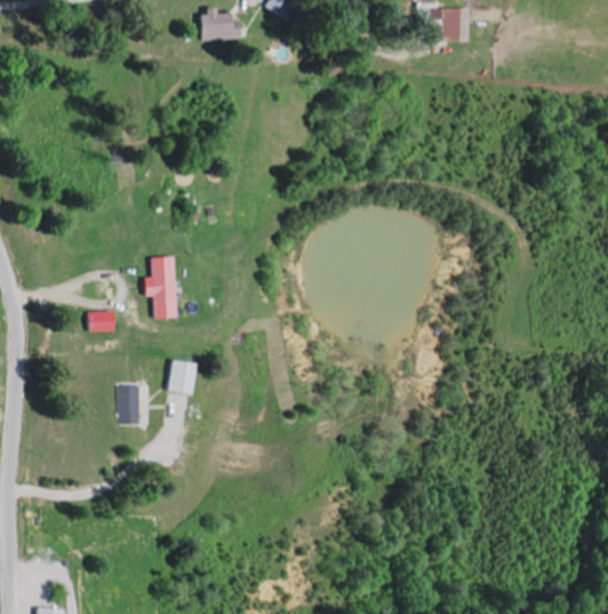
[(419,40),(471,41),(471,7),(431,7),(431,6),(420,6),(419,40)]
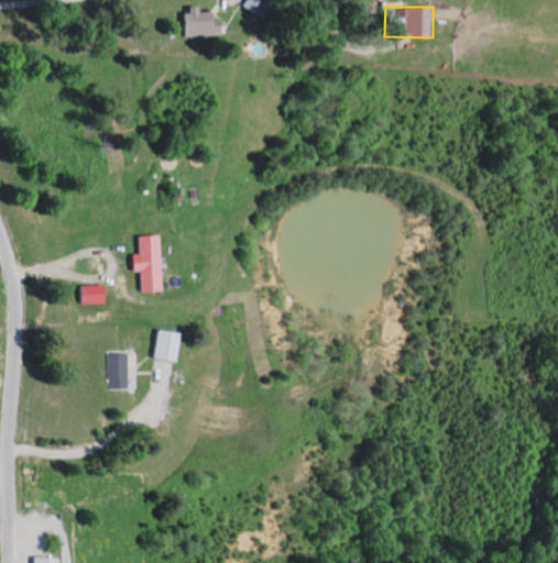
[(212,11),(199,12),(199,7),(186,7),(186,36),(222,35),(221,22),(212,22),(212,11)]
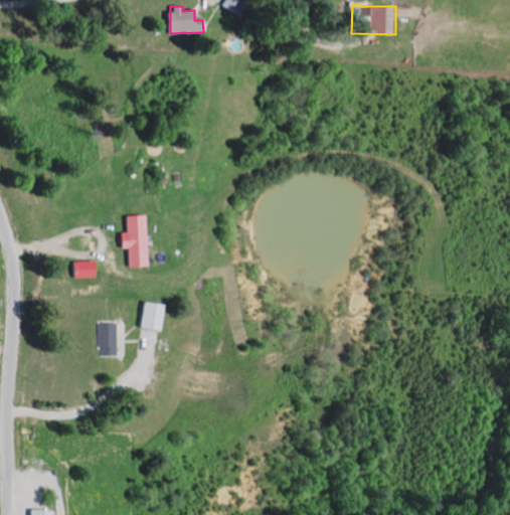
[(129,247),(130,267),(148,267),(147,214),(127,215),(127,232),(121,232),(122,248),(129,247)]
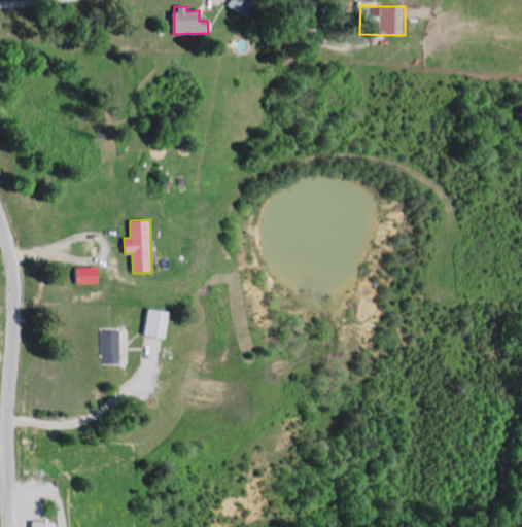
[(76,284),(99,284),(99,268),(76,268),(76,284)]
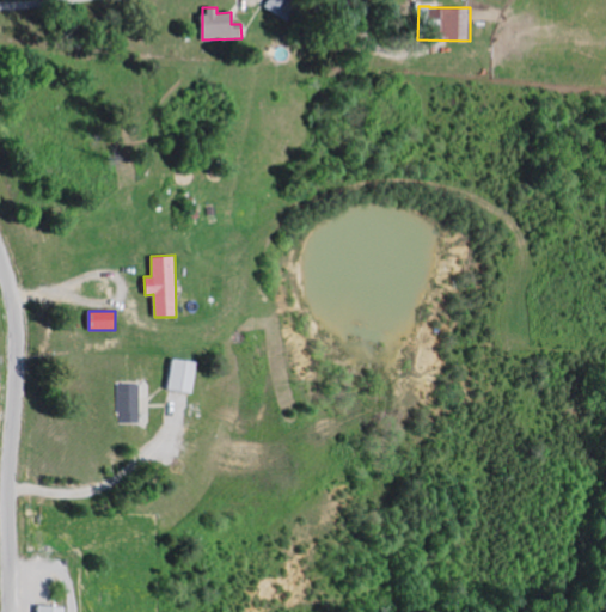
[(195,362),(170,360),(166,391),(191,392),(195,362)]
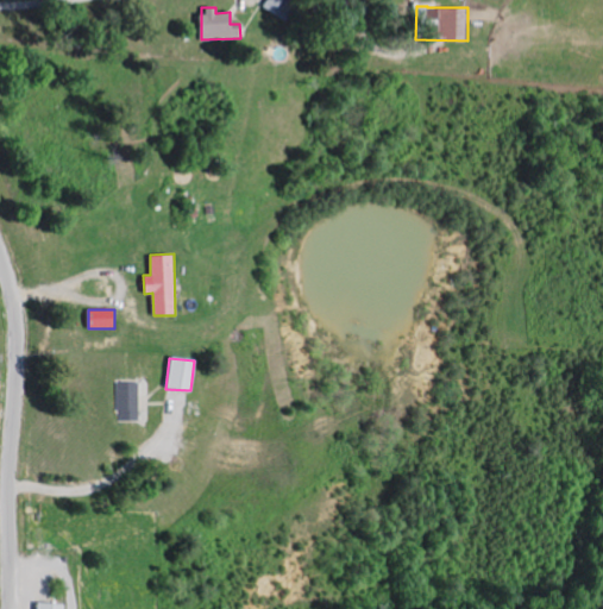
[(120,421),(140,421),(140,382),(119,383),(120,421)]
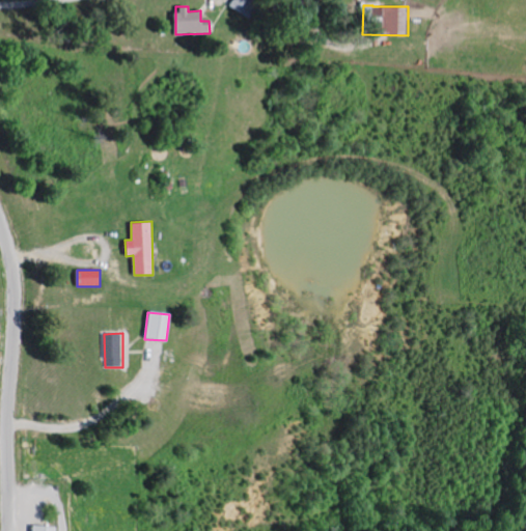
All buildings are outlined.
